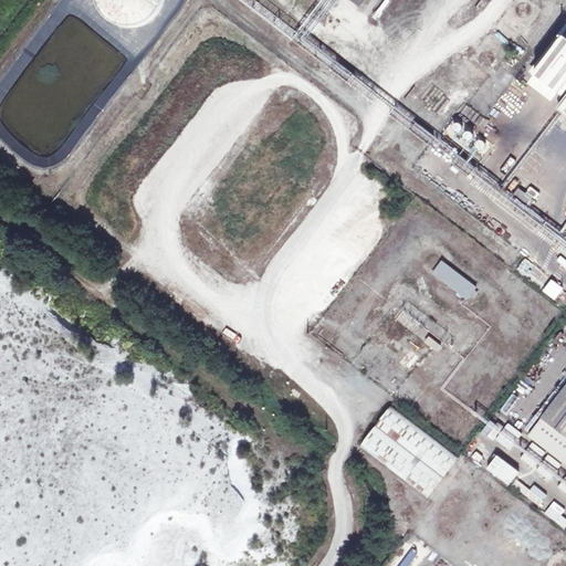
[(95,0),(96,4),(100,11),(103,17),(107,22),(114,25),(121,28),(127,30),(134,29),(140,28),(147,25),(153,21),(158,16),(161,10),(164,3),(164,0),(95,0)]
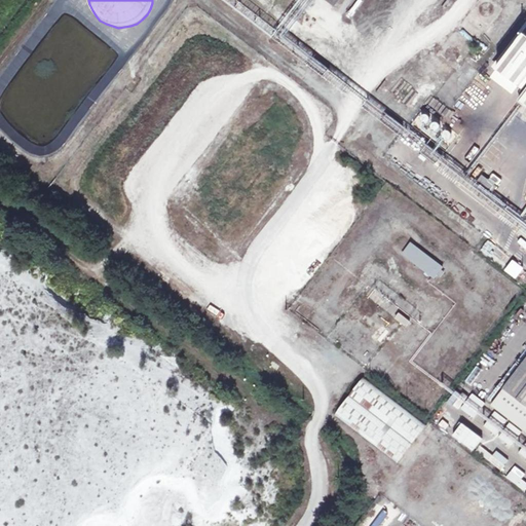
[(525,23),(520,31),(525,35),(497,71),(519,87),(525,77),(525,23)]
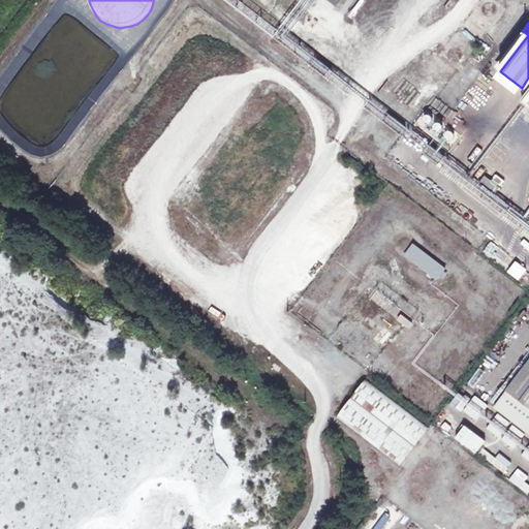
[(325,78),(331,70),(315,59),(310,66),(325,78)]
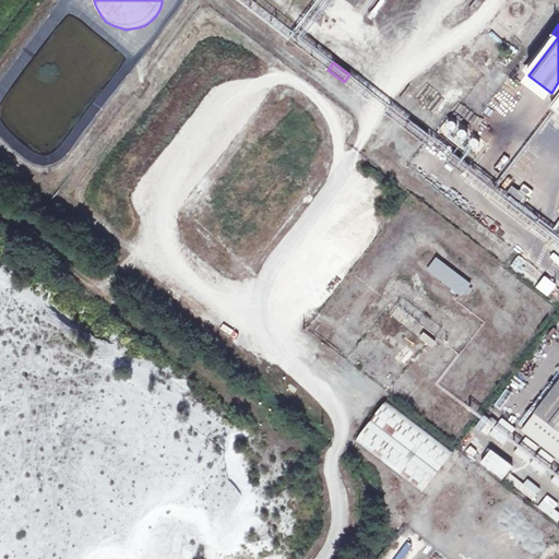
[(412,122),(406,130),(424,143),(429,135),(412,122)]
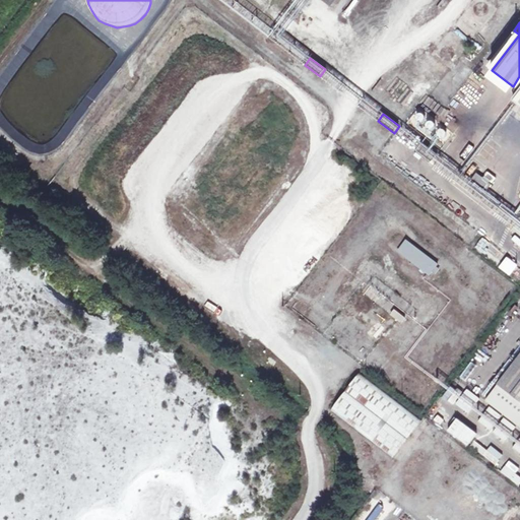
[(405,239),(396,251),(429,276),(438,264),(405,239)]
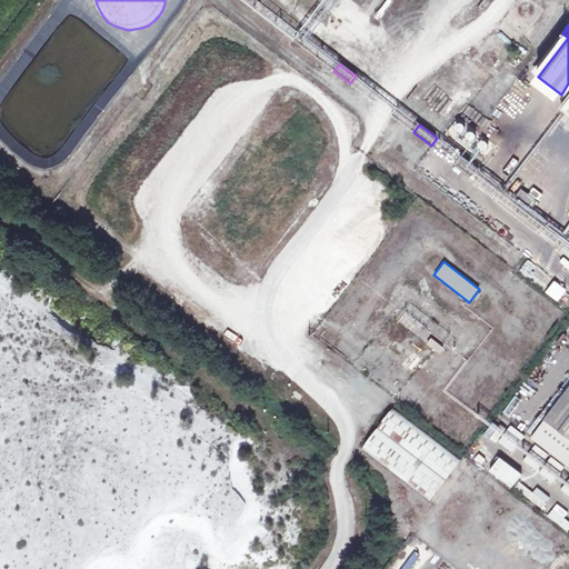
[(553,280),(545,293),(557,302),(567,290),(553,280)]
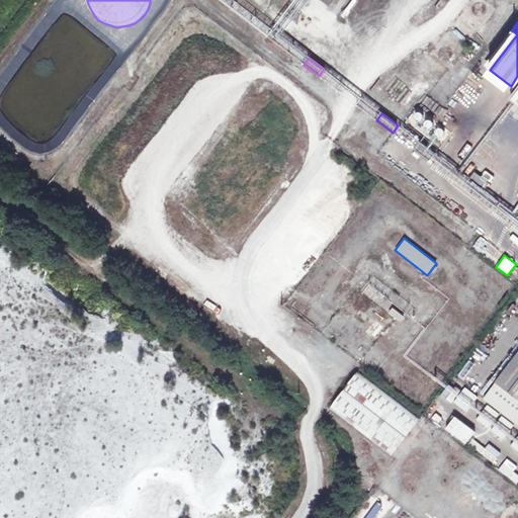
[(393,308),(389,313),(399,321),(403,316),(393,308)]
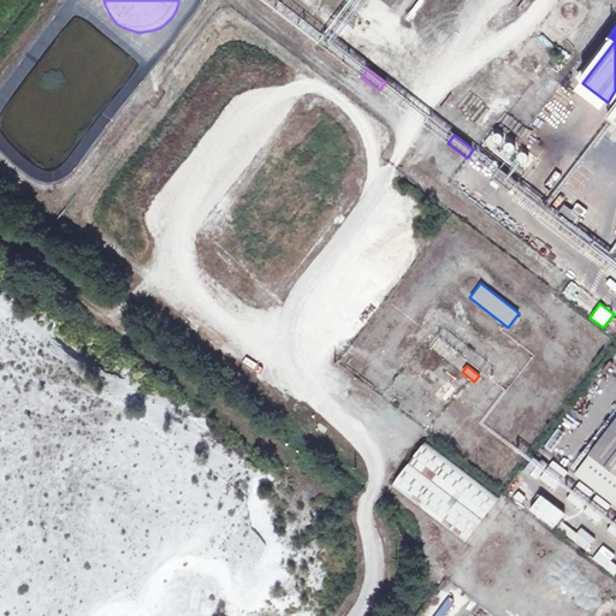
[(615,424),(576,475),(615,505),(615,424)]
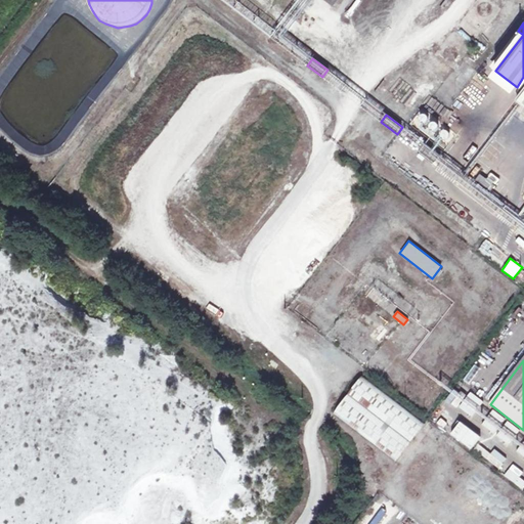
[(425,424),(364,377),(336,412),(396,461),(425,424)]
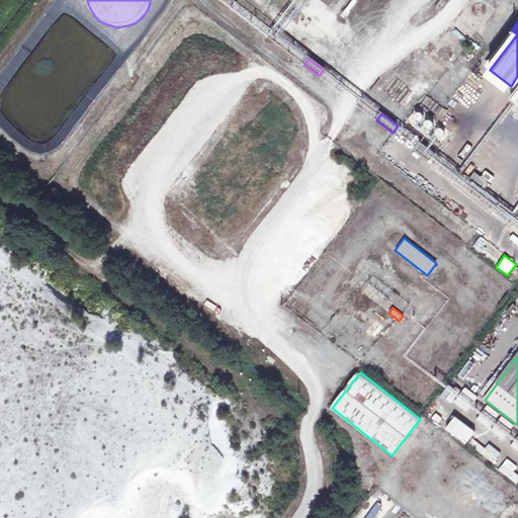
[(464,386),(453,403),(465,412),(478,397),(464,386)]
